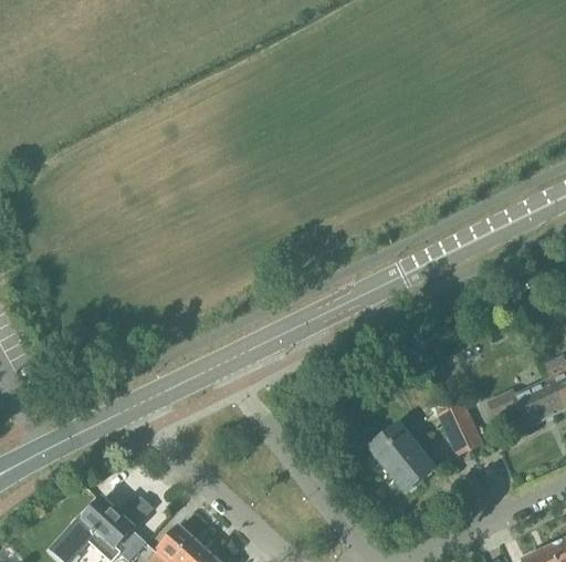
[(511,297),(527,288),(521,274),(504,283),(511,297)]
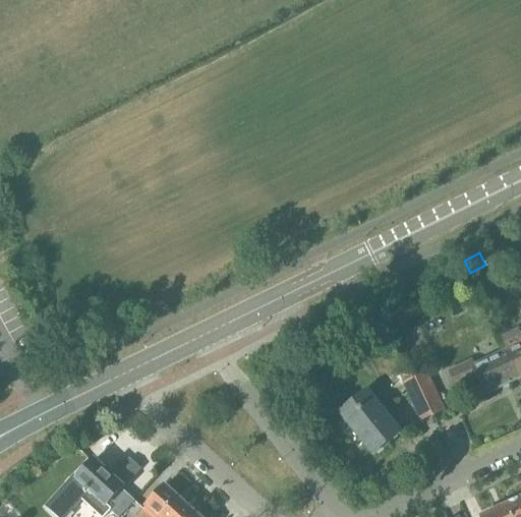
[(520,331),(520,332),(517,325),(499,334),(506,347),(519,376),(520,375),(520,331)]
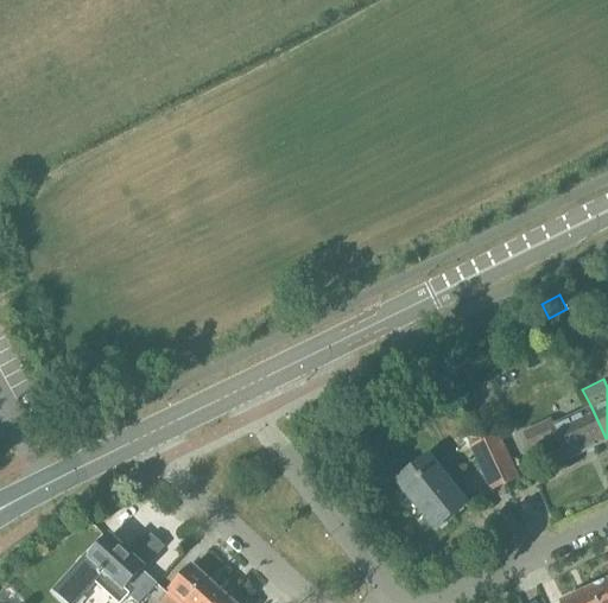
[(606,438),(590,405),(553,423),(550,417),(525,429),(534,449),(559,437),(569,456),(606,438)]
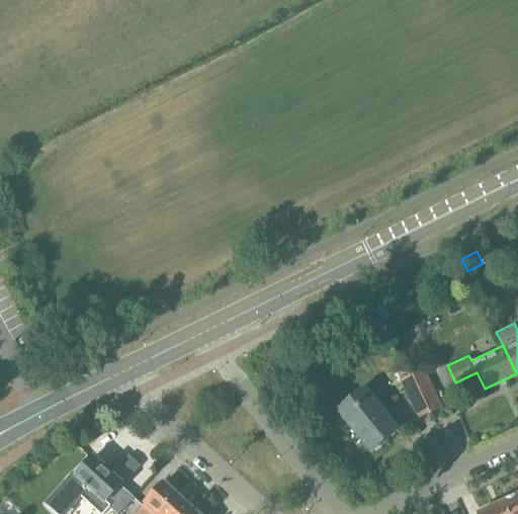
[(417,417),(441,406),(423,367),(399,378),(417,417)]
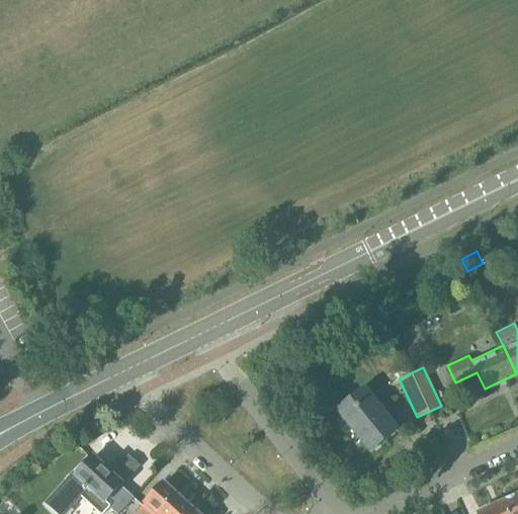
[(371,449),(399,427),(364,386),(338,407),(371,449)]
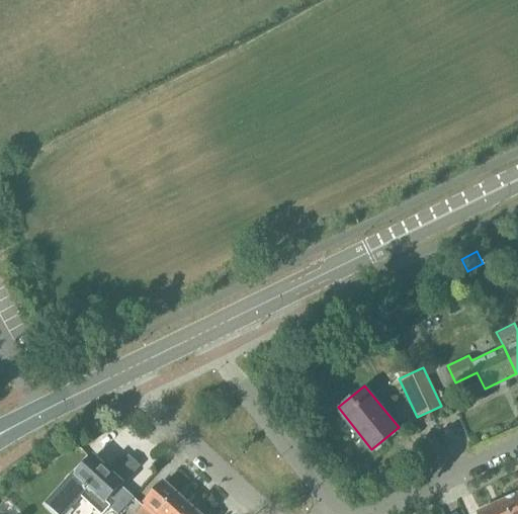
[(76,468),(47,501),(61,513),(65,513),(82,496),(100,512),(108,503),(118,512),(134,495),(121,484),(140,464),(128,454),(111,473),(93,455),(79,472),(76,468)]
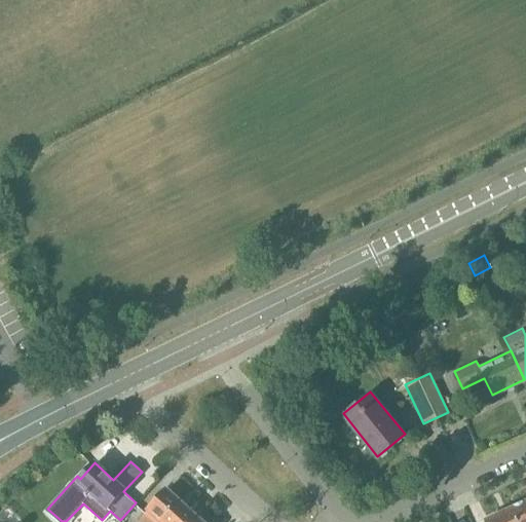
[(143,521),(173,521),(188,507),(166,487),(139,518),(143,521)]
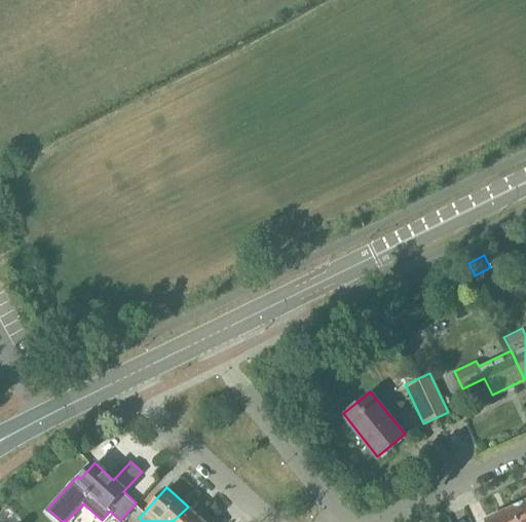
[(519,521),(525,521),(525,497),(512,505),(519,521)]
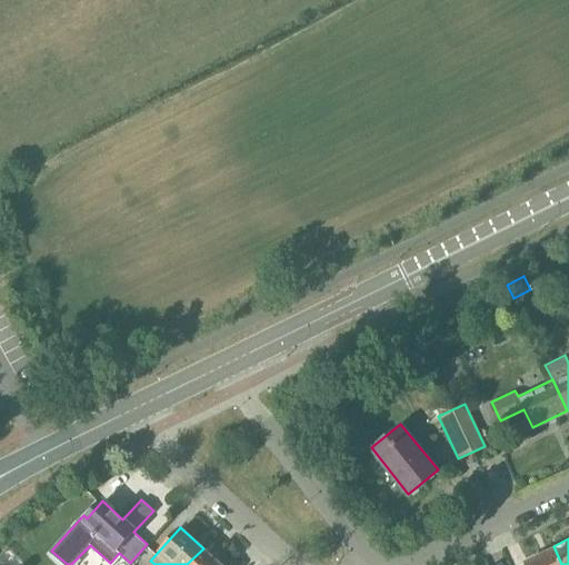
[(561,564),(553,546),(525,559),(527,564),(561,564)]
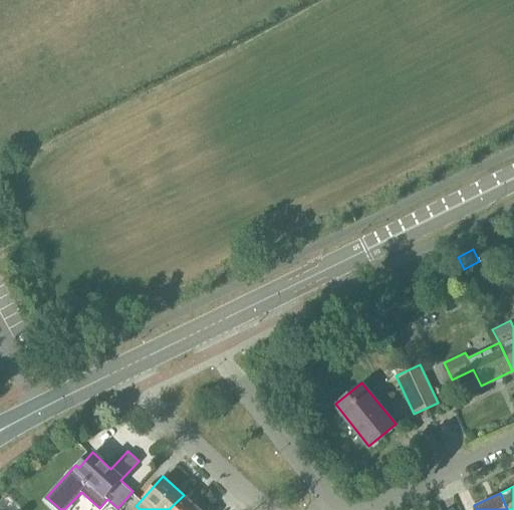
[(200,509),(184,495),(169,509),(200,509)]
